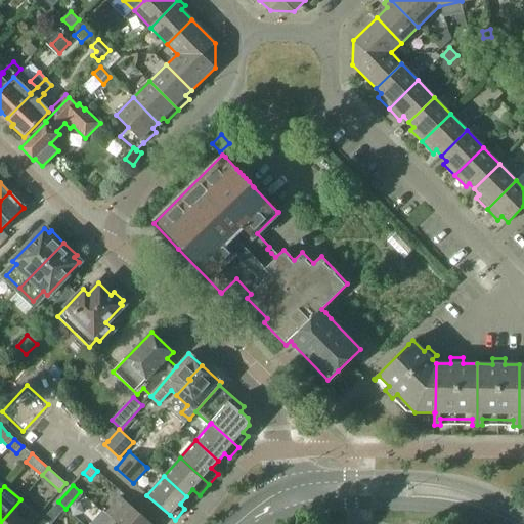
[(104,514),(112,520),(113,519),(117,523),(153,523),(120,496),(104,514)]
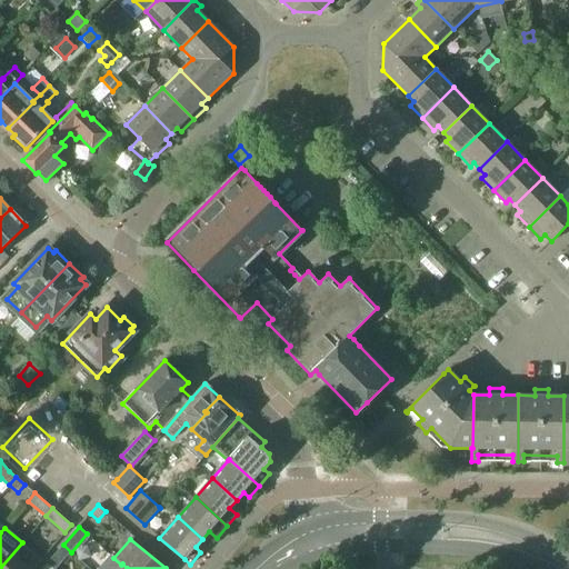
[(32,568),(41,559),(22,542),(0,568),(32,568)]
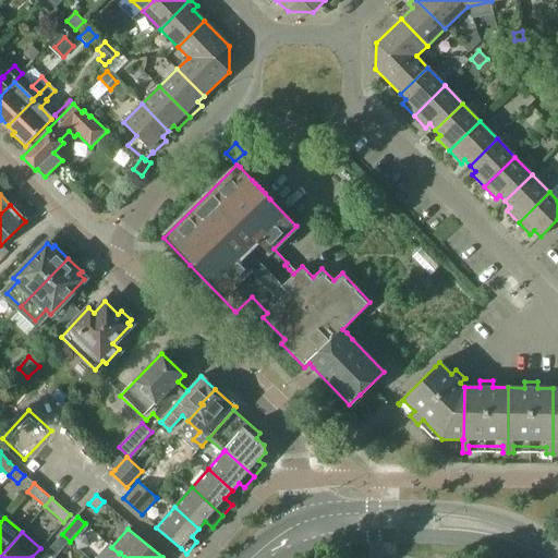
[(62,534),(46,553),(52,557),(55,557),(70,542),(62,534)]
